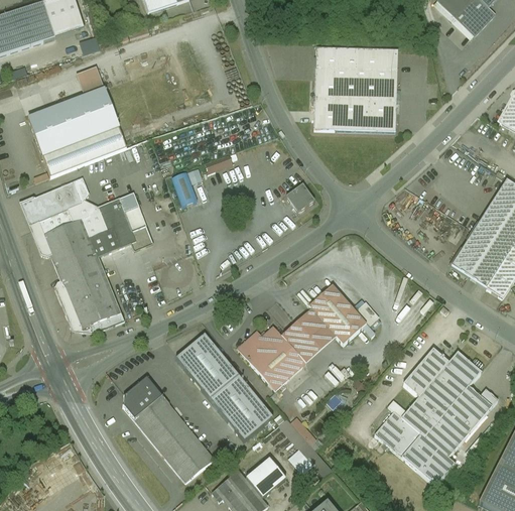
[(40,0),(0,13),(0,54),(86,23),(77,0),(40,0)]
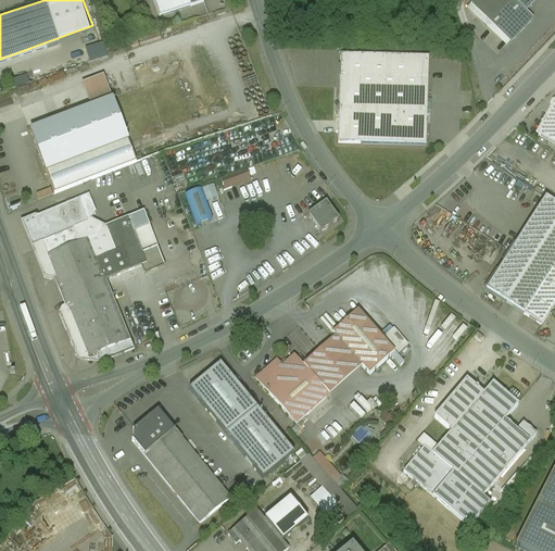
[(155,0),(160,12),(196,0),(155,0)]
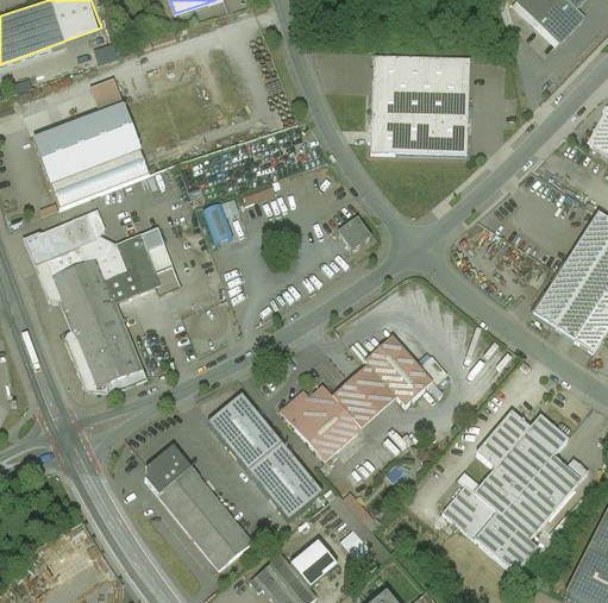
[(515,0),(561,42),(584,16),(575,7),(581,0),(515,0)]
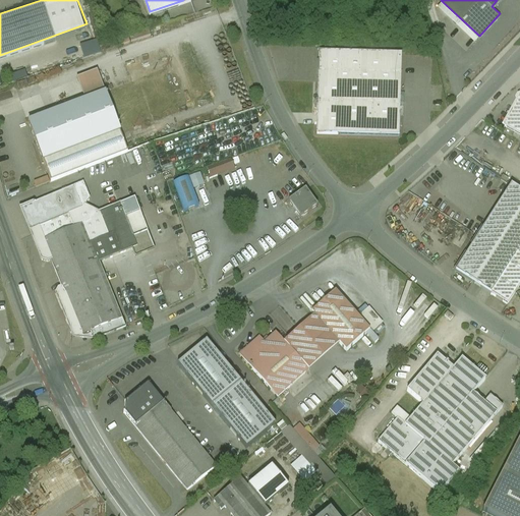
[(319,47),(318,129),(399,132),(402,49),(319,47)]
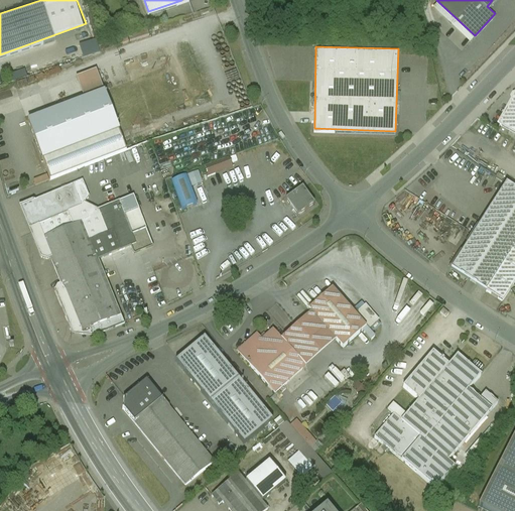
[(179,55),(170,57),(174,74),(186,71),(184,62),(181,64),(179,55)]
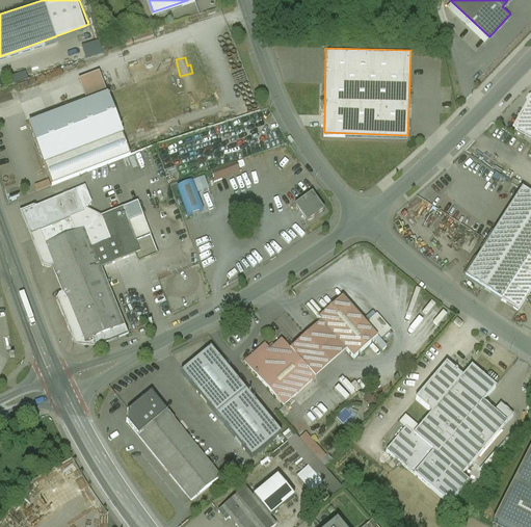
[(83,100),(107,90),(99,68),(76,77),(83,100)]
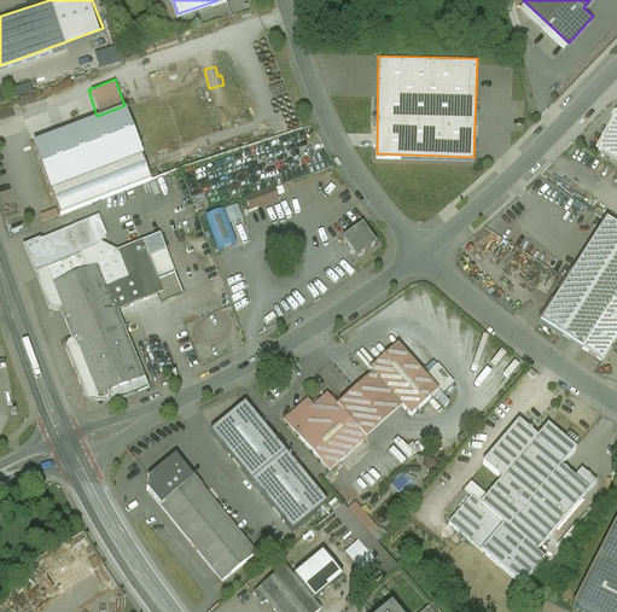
[(97,116),(34,140),(52,186),(141,151),(124,105),(97,116)]
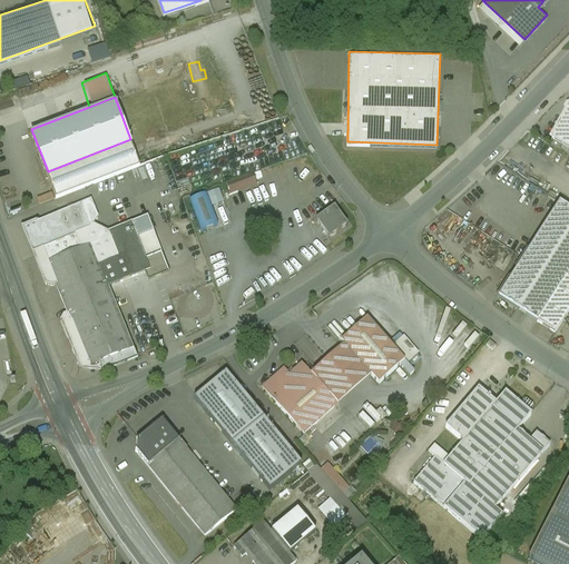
[(568,106),(553,135),(568,142),(568,106)]
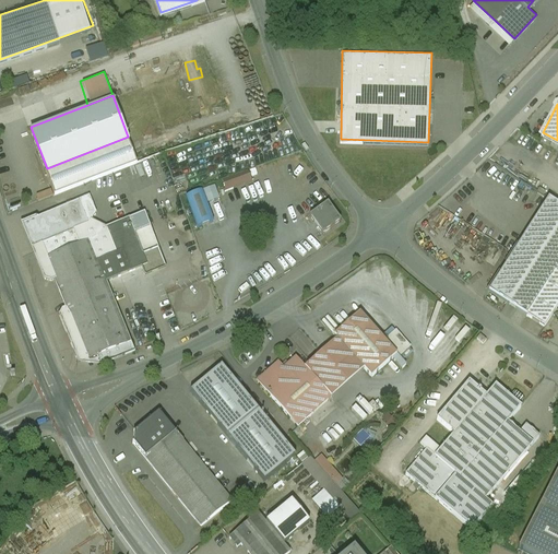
[(128,137),(47,168),(56,190),(137,158),(128,137)]
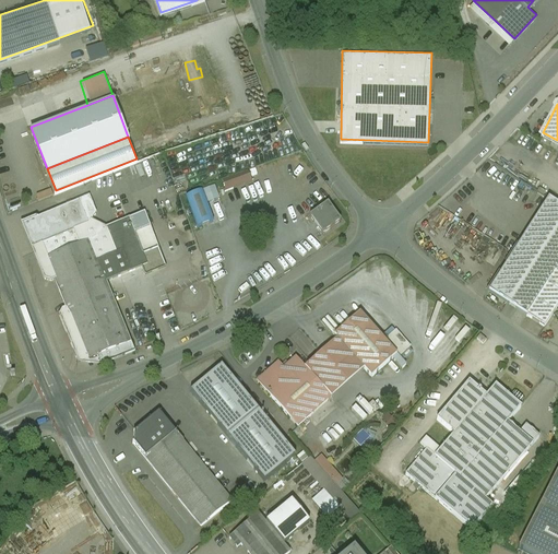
[(252,164),(225,174),(229,186),(257,176),(252,164)]
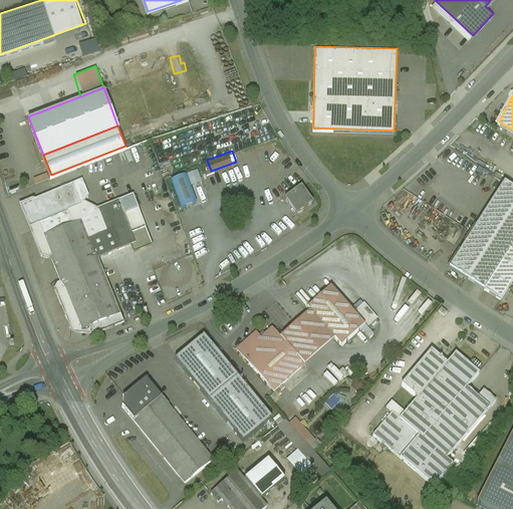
[(187,171),(171,176),(182,205),(197,199),(187,171)]
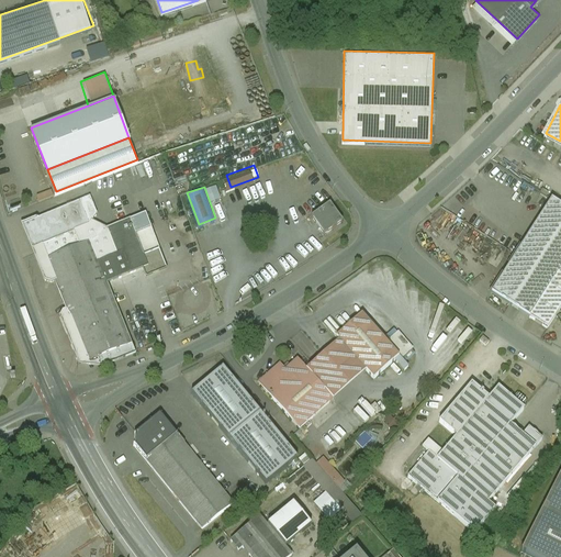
[(90,191),(22,220),(45,275),(51,277),(56,275),(69,305),(63,308),(59,312),(73,344),(98,353),(130,340),(105,278),(143,264),(146,270),(165,264),(148,224),(152,223),(146,209),(104,224),(91,216),(97,209),(90,191)]
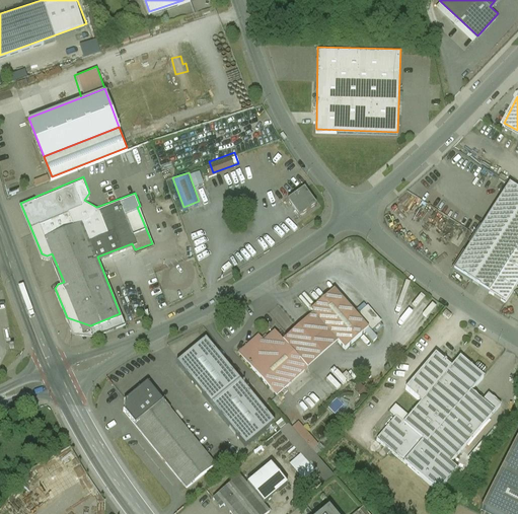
[(517,186),(509,180),(453,266),(490,288),(517,243),(517,186)]
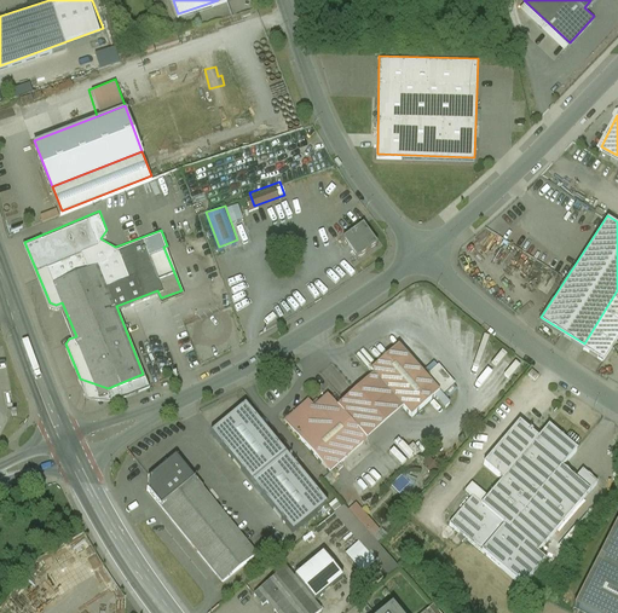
[(363,220),(341,237),(358,259),(380,242),(363,220)]
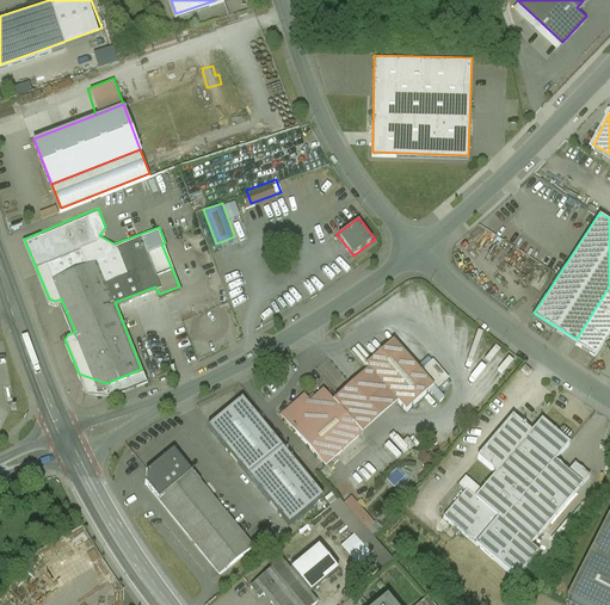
[(609,286),(577,339),(597,353),(609,332),(609,286)]
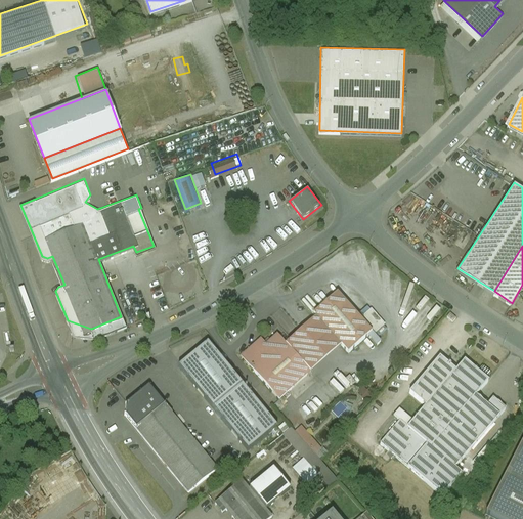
[(372,329),(337,289),(313,310),(348,349),(372,329)]
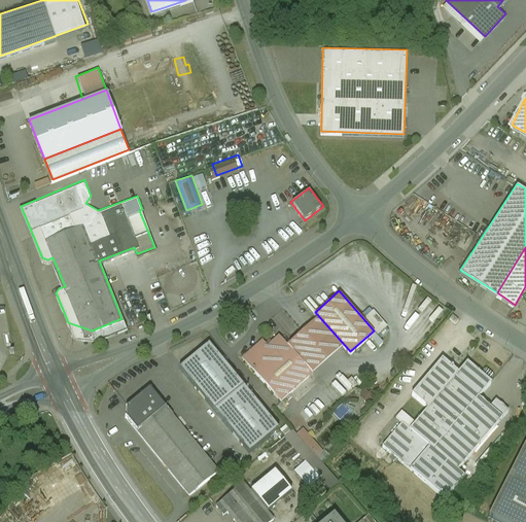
[(459,317),(453,312),(450,316),(456,321),(459,317)]
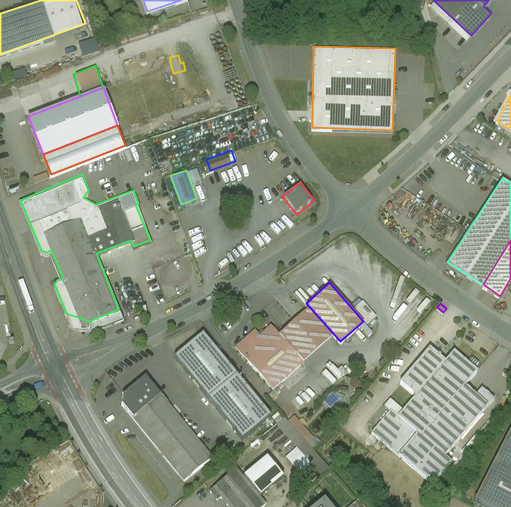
[(294,319),(279,332),(290,345),(306,331),(294,319)]
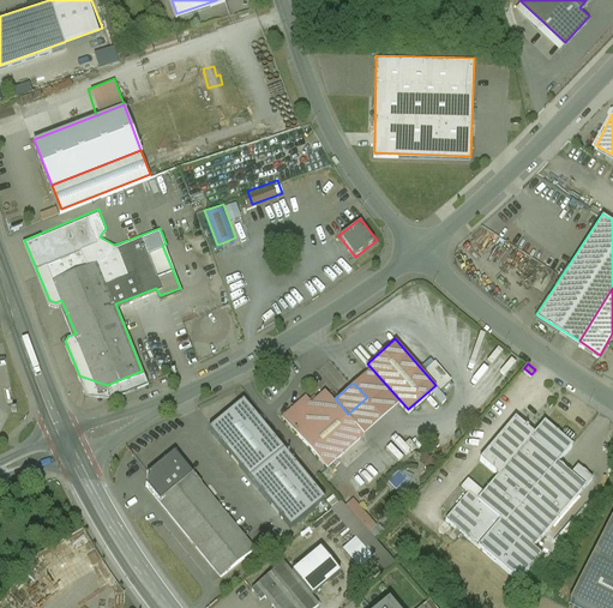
[(295,427),(332,395),(324,386),(311,398),(305,392),(282,413),(295,427)]
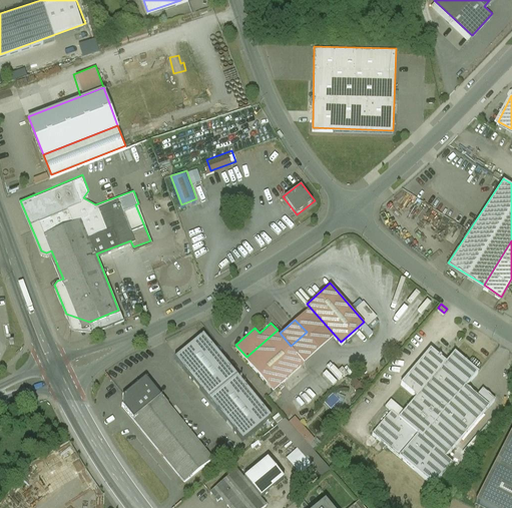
[(280,333),(278,330),(246,357),(274,388),(305,361),(291,346),(280,333)]
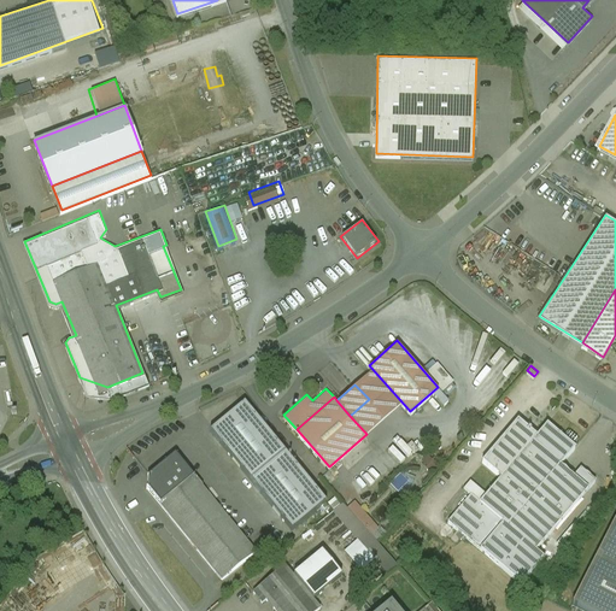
[(254,407),(221,435),(291,520),(323,493),(254,407)]
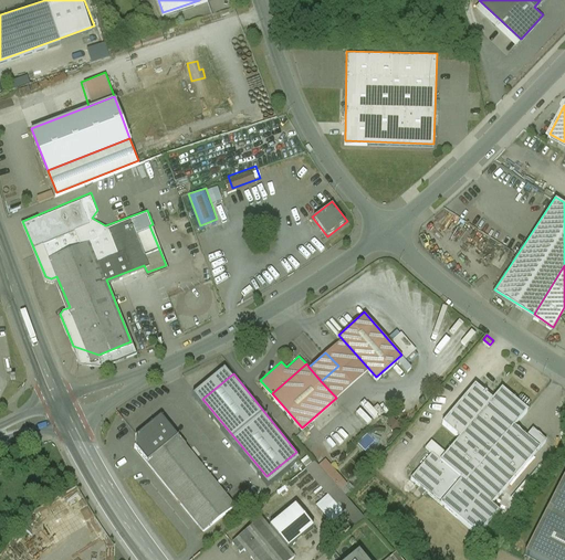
[(491,395),(475,381),(442,420),(460,434),(447,450),(431,436),(426,443),(432,450),(411,474),(479,532),(500,508),(491,502),(540,445),(525,433),(514,423),(529,408),(501,383),(491,395)]
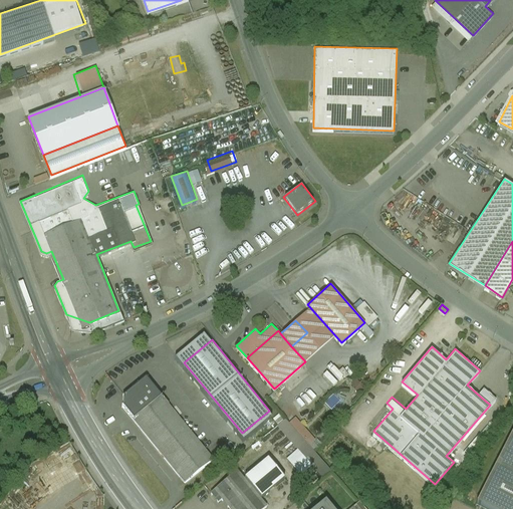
[(134,416),(161,394),(147,374),(123,393),(122,404),(134,416)]
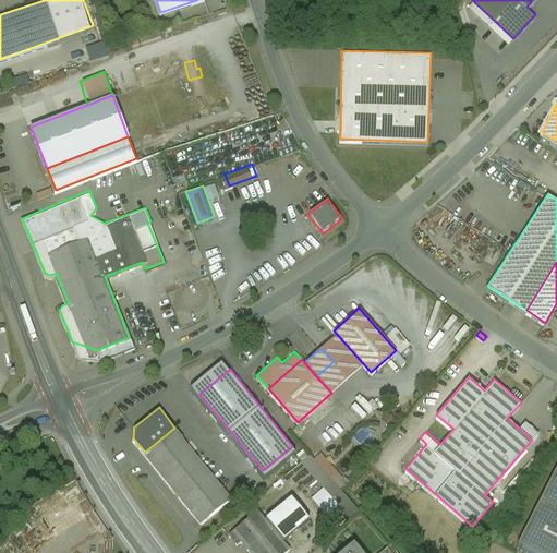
[(525,419),(518,428),(532,440),(539,432),(525,419)]
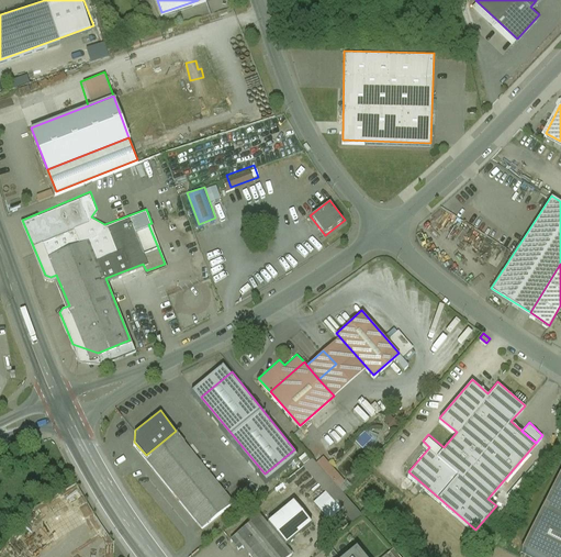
[(233,499),(176,431),(146,455),(203,524),(233,499)]
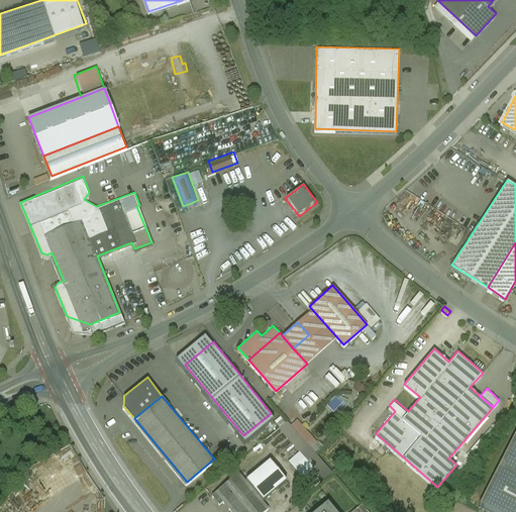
[(315,438),(303,424),(298,430),(309,443),(315,438)]
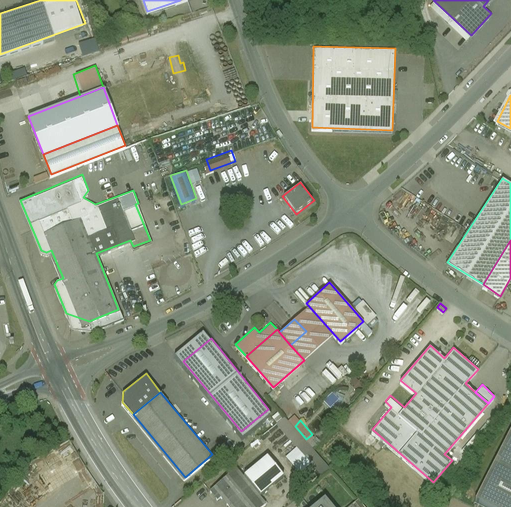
[(510,424),(474,498),(493,506),(510,506),(510,424)]
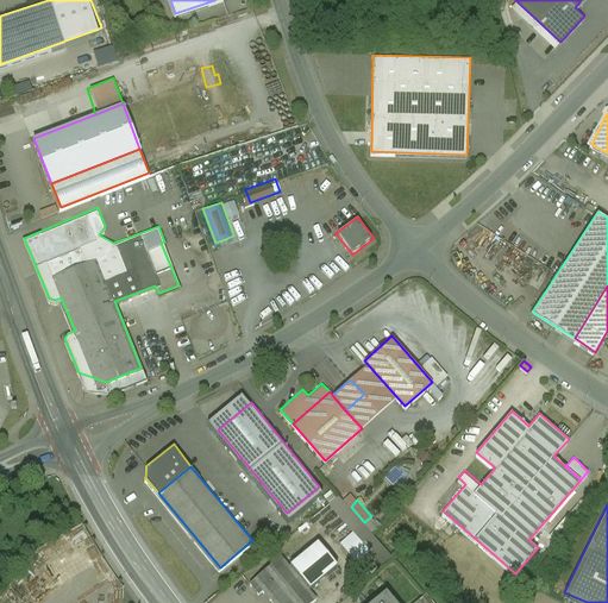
[(289,565),(309,588),(337,565),(318,541),(289,565)]
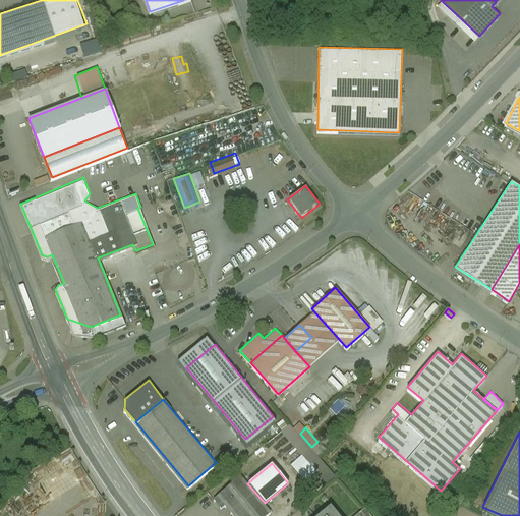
[(247,483),(240,474),(214,497),(221,506),(225,503),(236,515),(265,515),(272,511),(265,503),(247,483)]
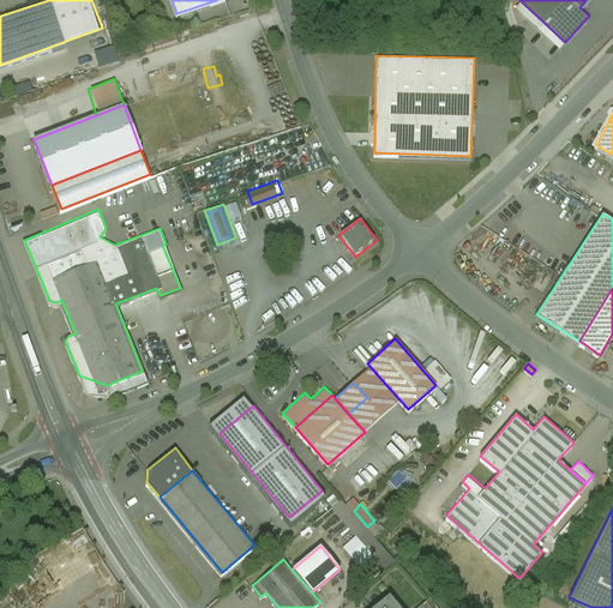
[(398,607),(389,597),(376,607),(398,607)]
